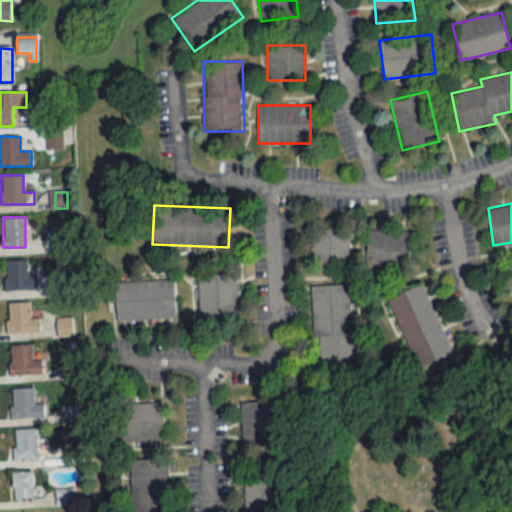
[(349,228),(311,228),(311,263),(349,264),(349,228)]
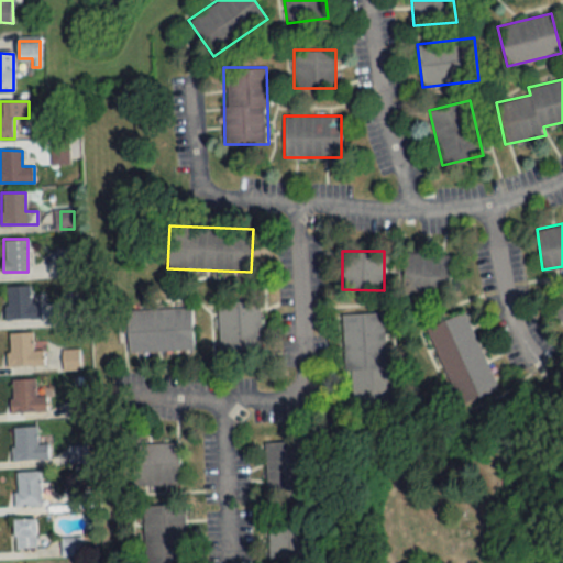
[(454,254),(405,252),(404,296),(452,298),(454,254)]
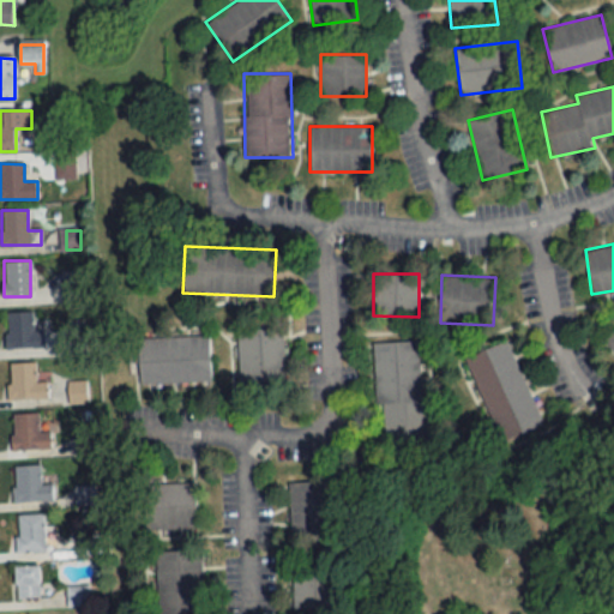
[(7,348),(46,348),(46,330),(32,330),(32,311),(7,311),(7,348)]
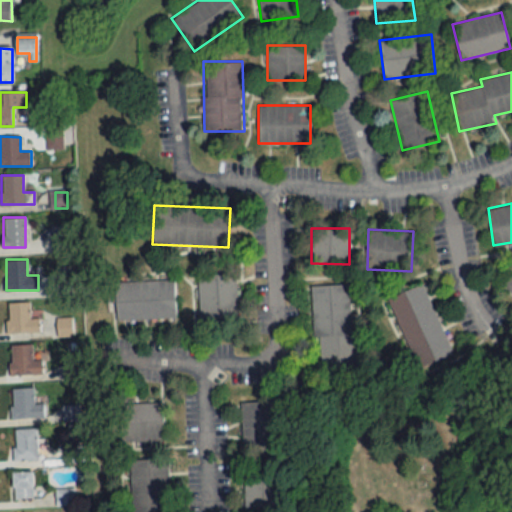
[(199,274),(200,326),(237,325),(236,274),(199,274)]
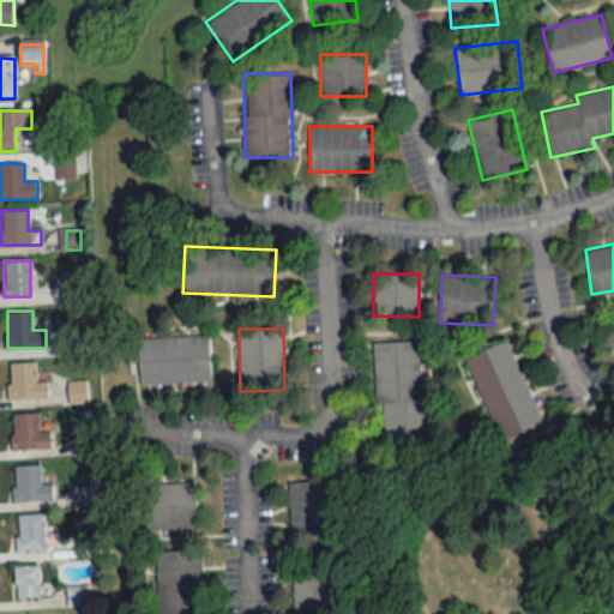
[(613,329),(603,341),(613,351),(613,329)]
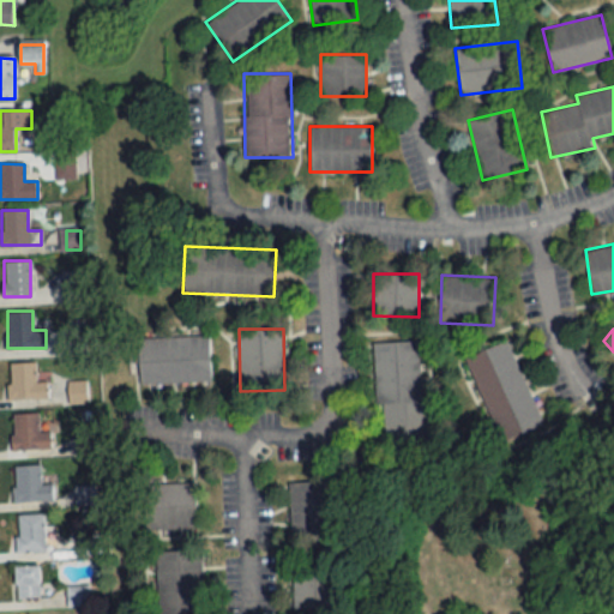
[(210,336),(138,337),(138,383),(210,381),(210,336)]
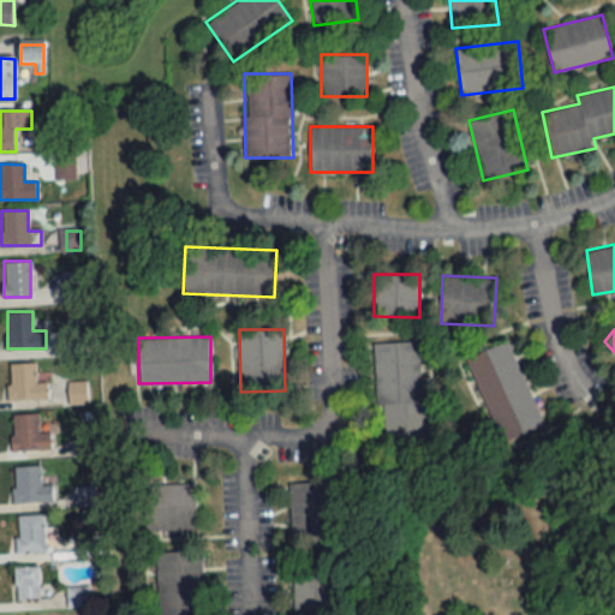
[(511,340),(466,356),(497,443),(542,428),(511,340)]
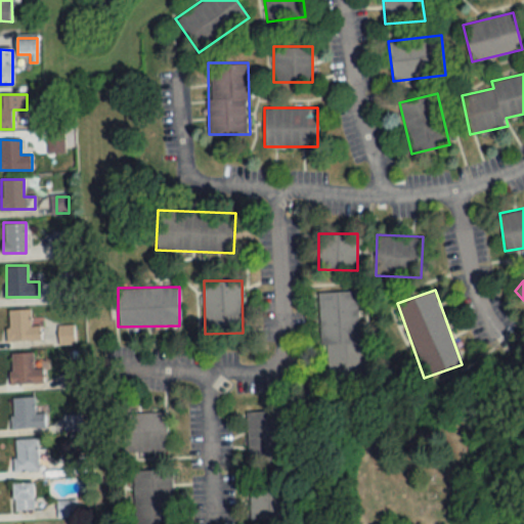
[(322,378),(366,377),(365,342),(359,342),(358,291),(320,292),(322,378)]
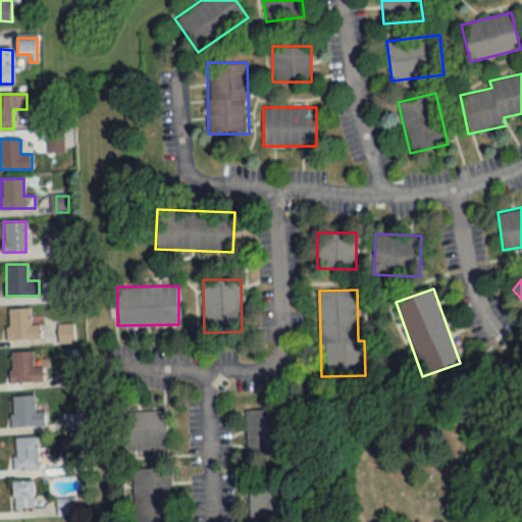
[(31,308),(7,308),(7,340),(41,340),(41,324),(31,324),(31,308)]
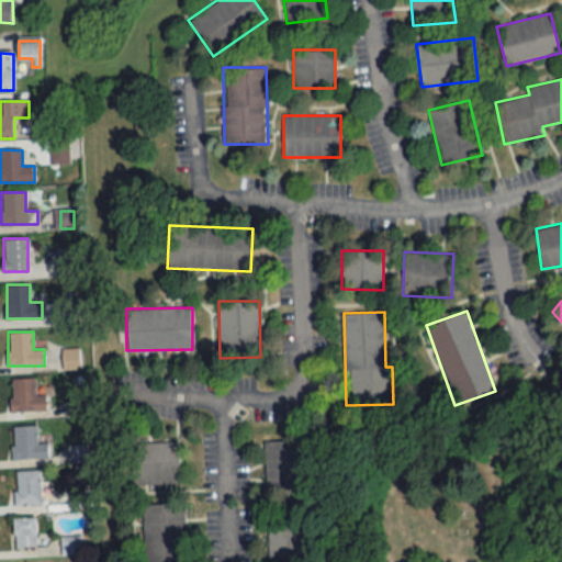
[(79,369),(79,349),(64,349),(64,369),(79,369)]
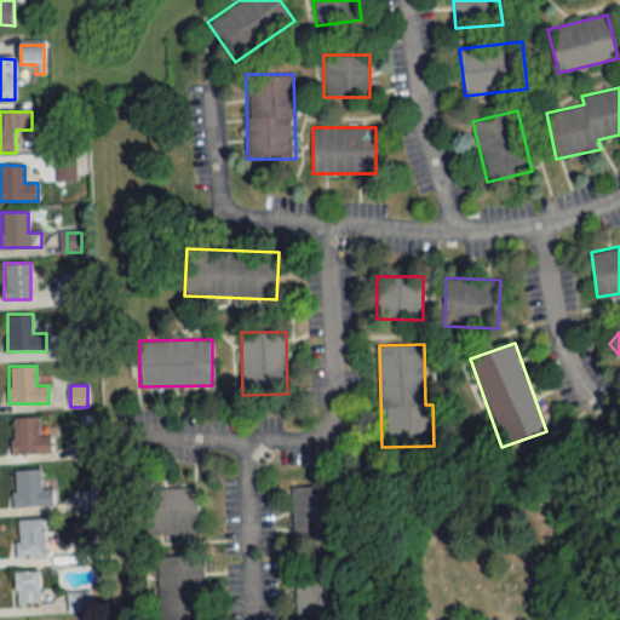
[(12,454),(51,454),(51,436),(39,436),(39,417),(12,417),(12,454)]
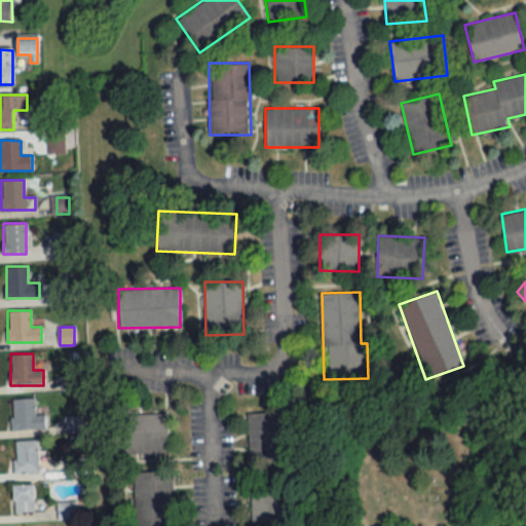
[(11,430),(44,430),(44,414),(34,415),(34,399),(11,400),(11,430)]
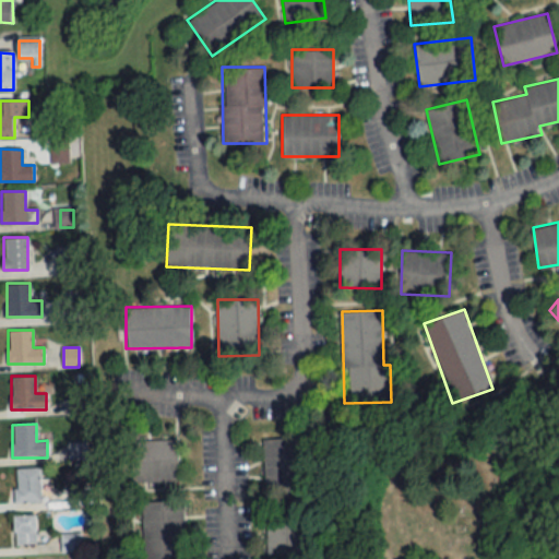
[(306,438),(263,439),(264,495),(307,494),(306,438)]
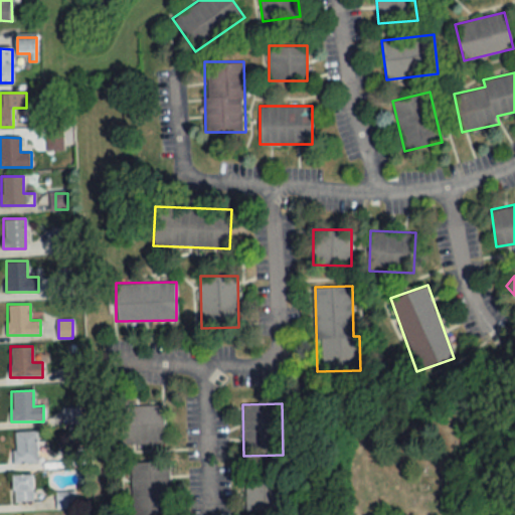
[(164,444),(164,405),(121,406),(121,445),(164,444)]
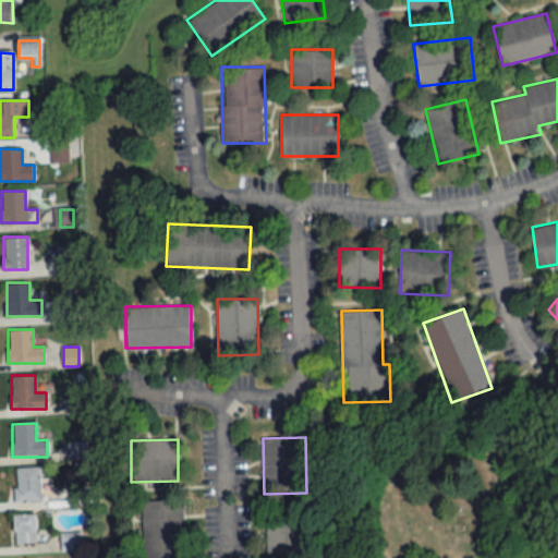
[(15,501),(39,501),(39,468),(15,468),(15,501)]
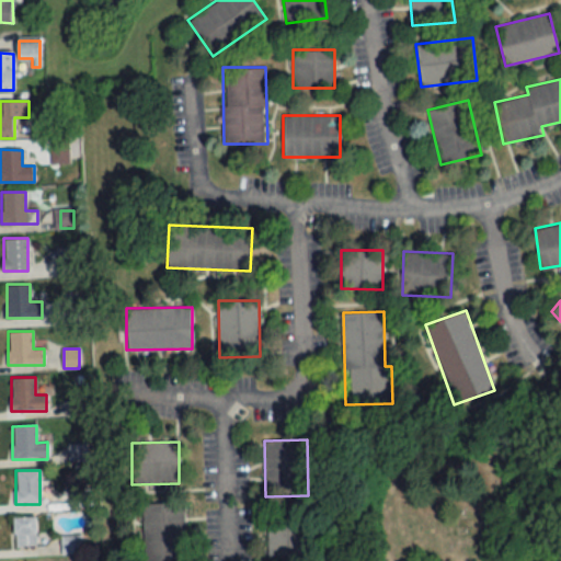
[(68,489),(68,506),(88,506),(88,489),(68,489)]
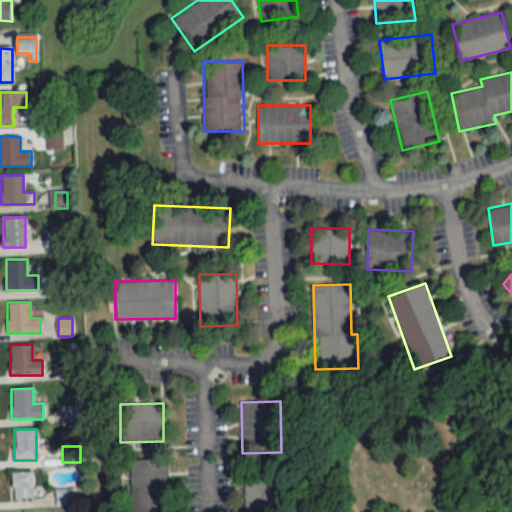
[(131,511),(169,511),(168,459),(130,460),(131,511)]
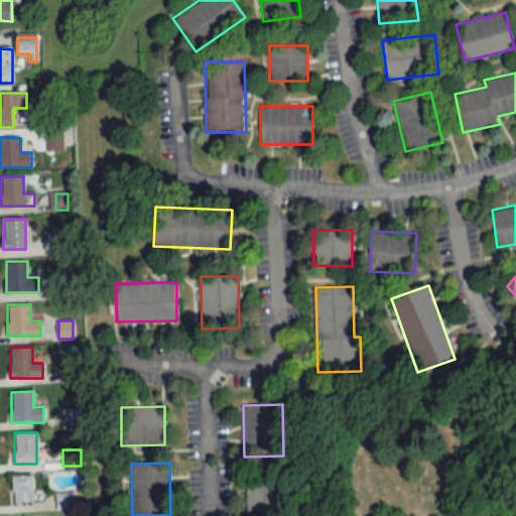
[(33,475),(12,475),(12,501),(33,501),(33,475)]
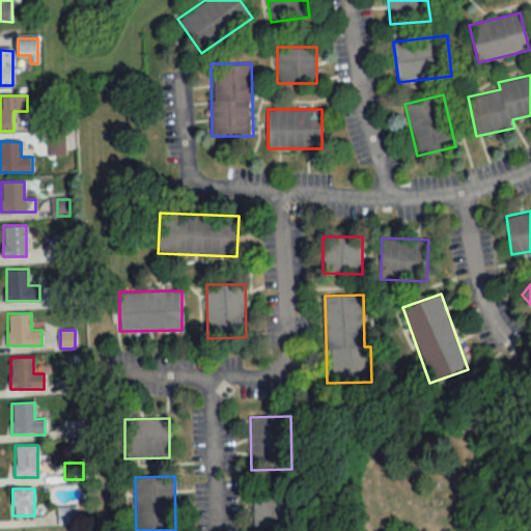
[(252,526),(291,526),(291,491),(252,491),(252,526)]
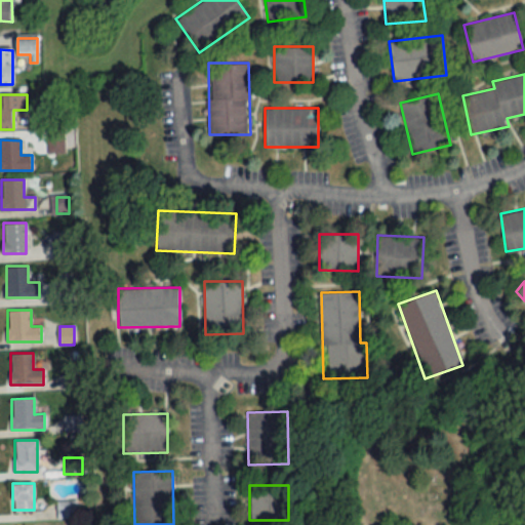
[(75,518),(75,500),(57,500),(57,518),(75,518)]
